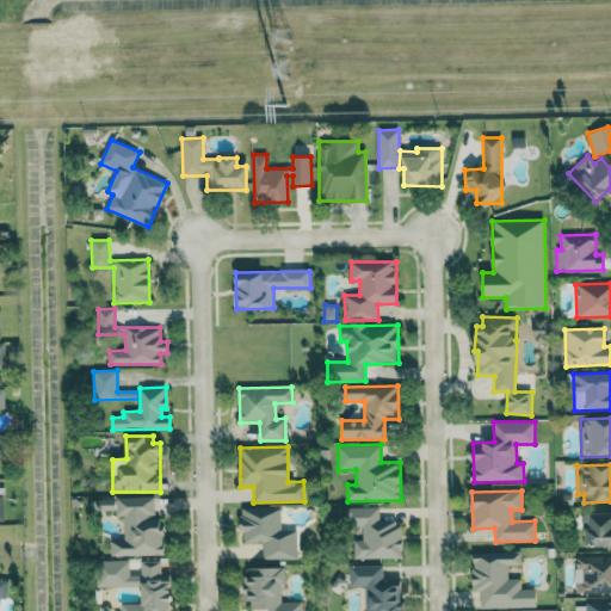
[(162,555),(162,517),(155,517),(154,497),(116,498),(116,516),(124,516),(124,541),(111,541),(111,556),(162,555)]
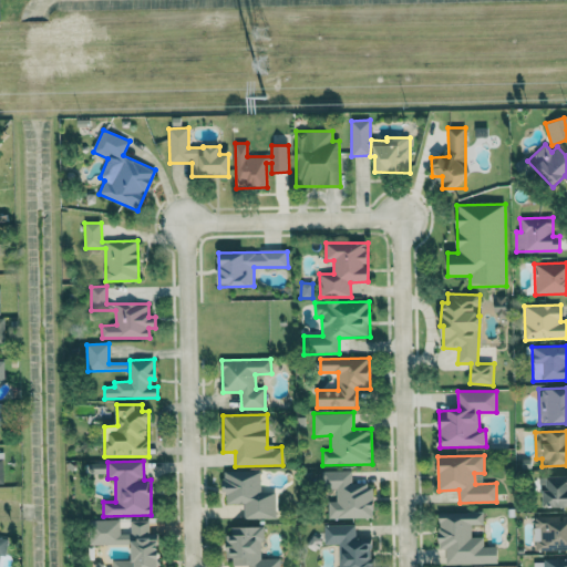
[(89,473),(106,474),(106,464),(89,463),(89,473)]
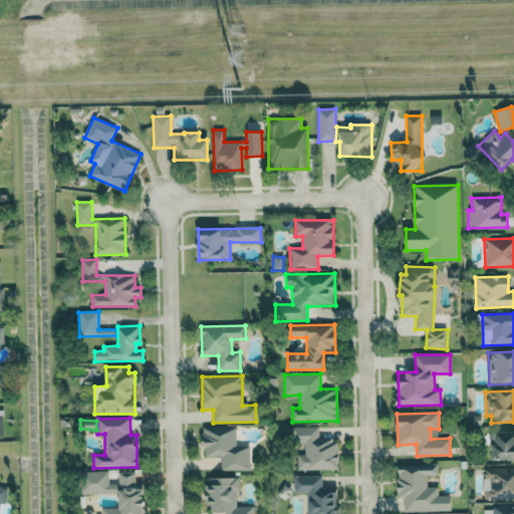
[(492,461),(513,460),(513,423),(513,432),(492,433),(492,461)]
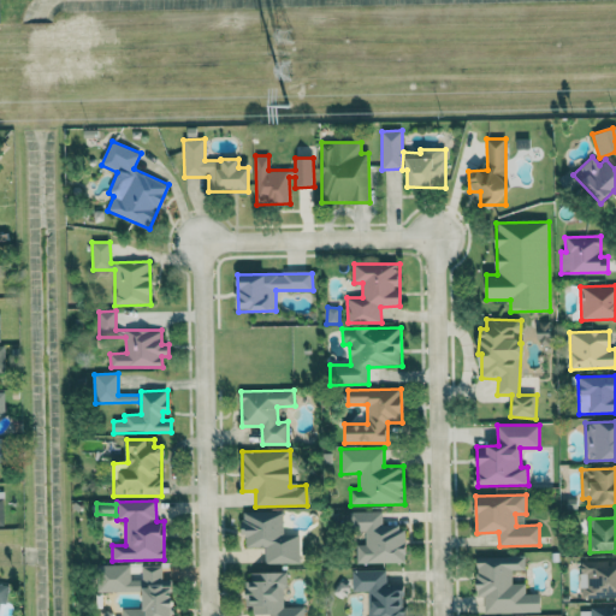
[(265,564),(300,563),(298,535),(283,535),(283,511),(243,513),(244,548),(265,546),(265,564)]
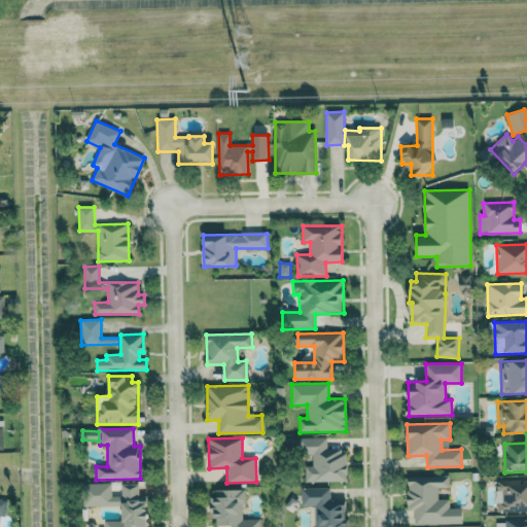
[(326,437),(299,437),(299,454),(312,454),(313,466),(305,466),(305,482),(347,481),(347,450),(327,451),(326,437)]
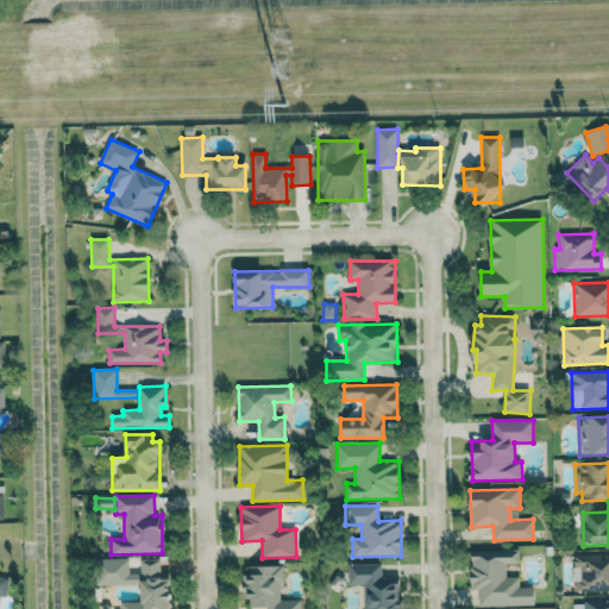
[(479,606),(534,606),(534,588),(520,588),(520,577),(506,577),(506,564),(519,564),(519,551),(471,551),(472,590),(478,590),(479,606)]
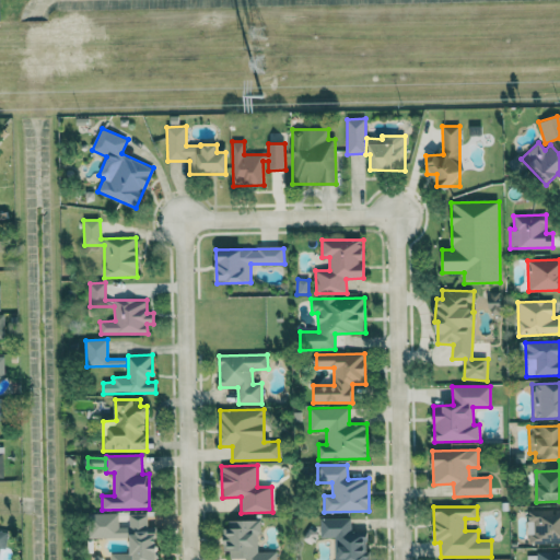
[(559,544),(559,510),(527,511),(528,545),(559,544)]
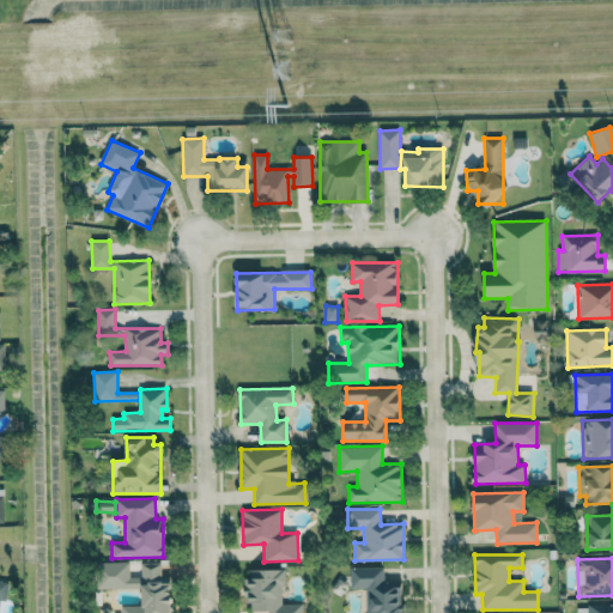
[(97,589),(143,588),(143,606),(122,606),(122,612),(171,612),(171,577),(162,577),(162,563),(140,563),(141,577),(129,578),(129,562),(97,563),(97,589)]
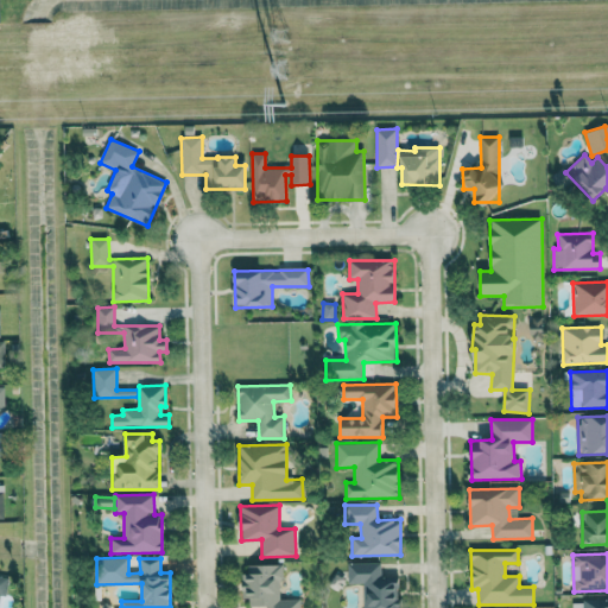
[(363,607),(400,607),(400,577),(381,577),(381,563),(347,563),(348,584),(363,583),(363,607)]
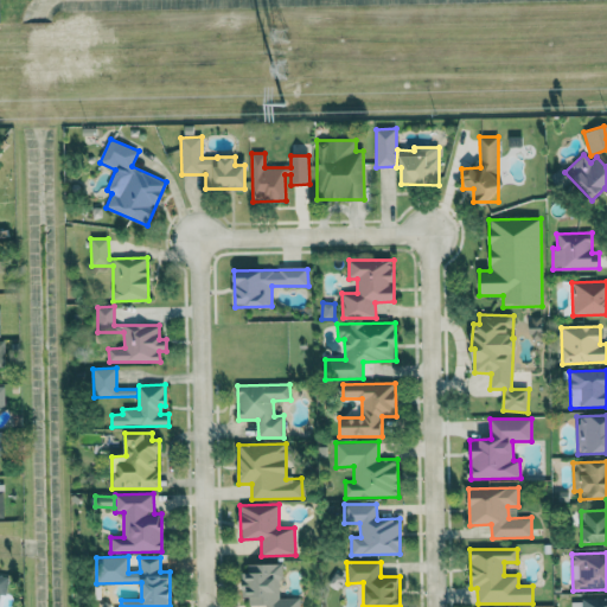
[(267,606),(299,606),(299,598),(281,598),(281,564),(244,564),(244,606),(267,605),(267,606)]
